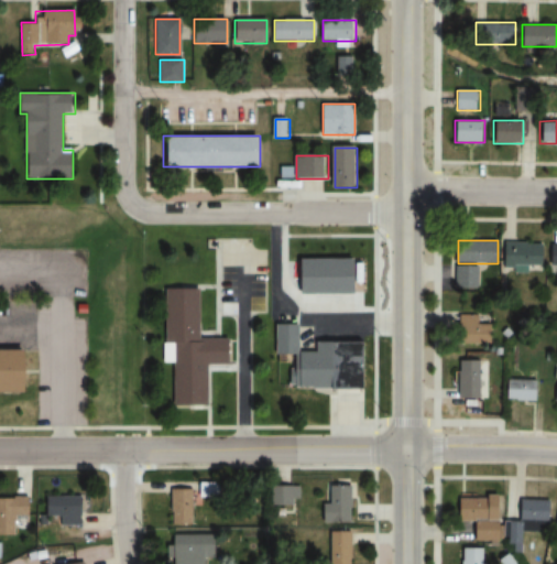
[(546,266),(546,242),(506,242),(506,266),(546,266)]
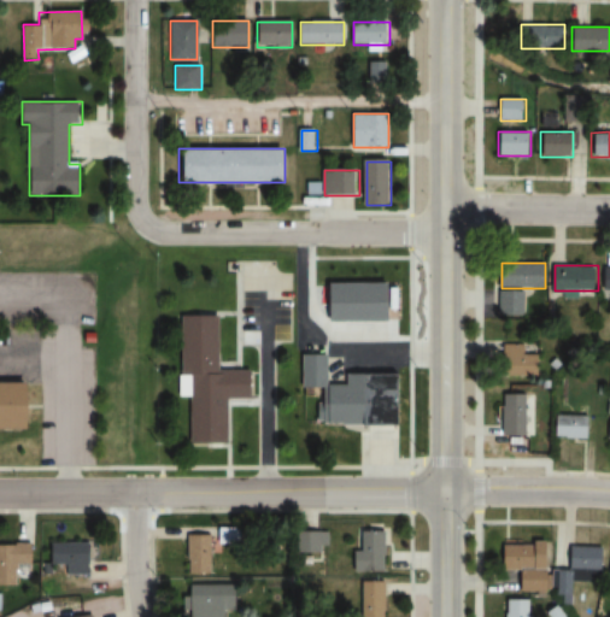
[(502,317),(528,317),(528,292),(502,292),(502,317)]
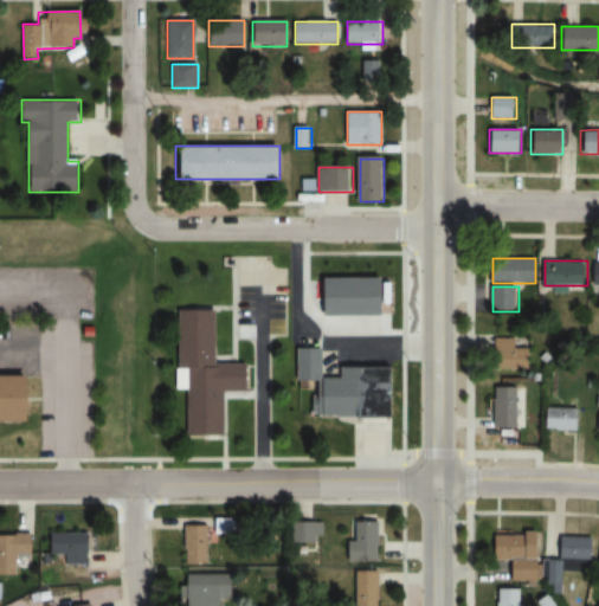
[(179,392),(188,392),(188,437),(226,438),(226,393),(249,393),(249,365),(217,365),(217,310),(179,310),(179,392)]
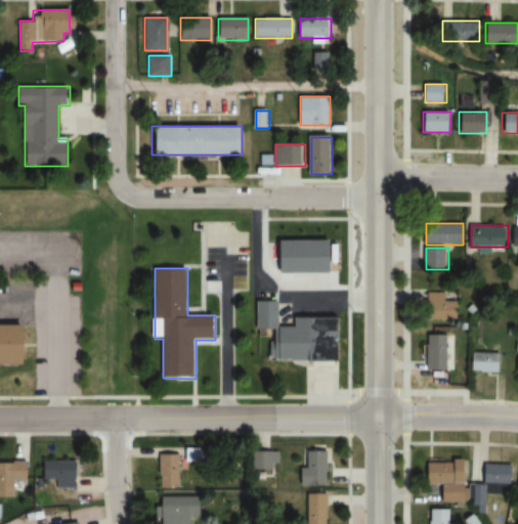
[(446,293),(428,293),(428,319),(458,319),(458,302),(446,302),(446,293)]
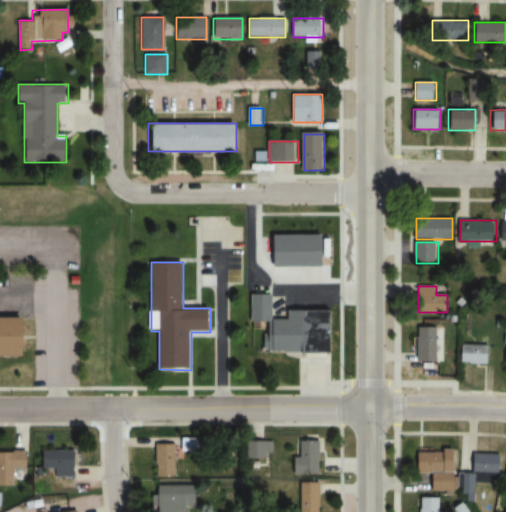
[(273,295),(260,295),(260,318),(273,318),(273,295)]
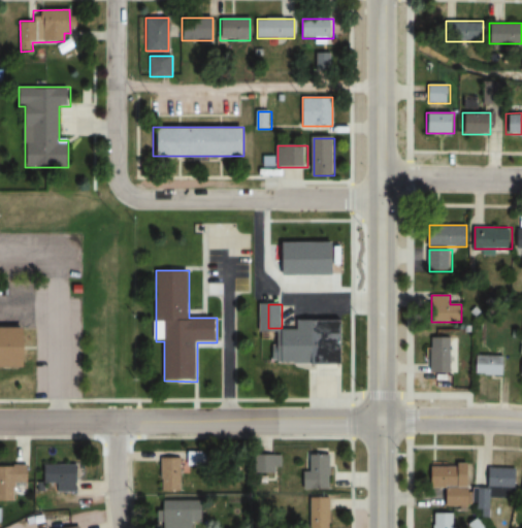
[(0,367),(30,367),(31,330),(0,330),(0,367)]
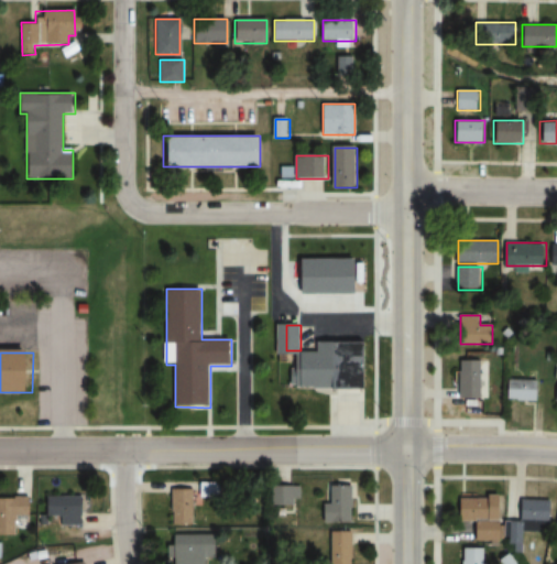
[(483,360),(459,360),(459,399),(483,399),(483,360)]
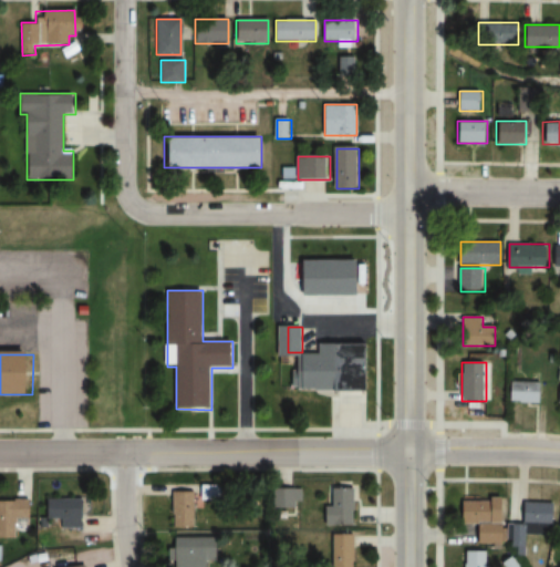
[(327,373),(327,363),(293,363),(293,390),(369,390),(369,373),(327,373)]
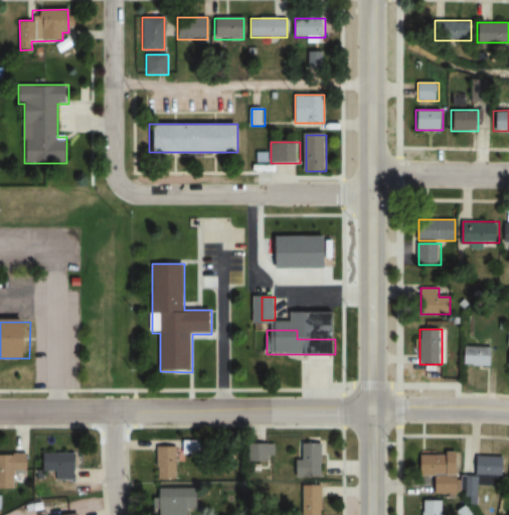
[(493,347),(463,347),(463,366),(492,367),(493,347)]
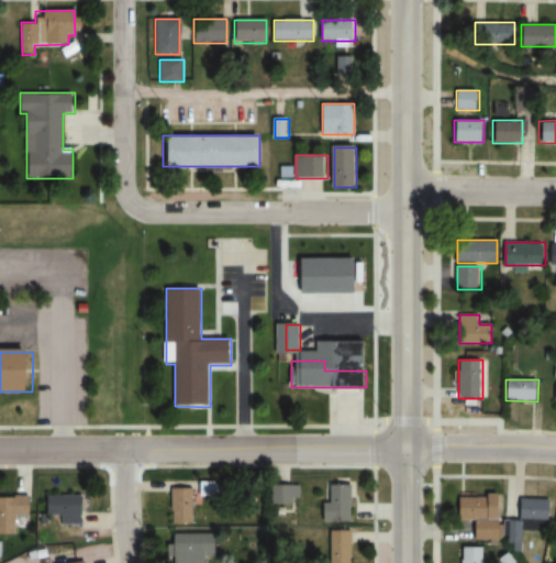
[(331,504),(322,504),(322,521),(352,521),(352,484),(331,484),(331,504)]
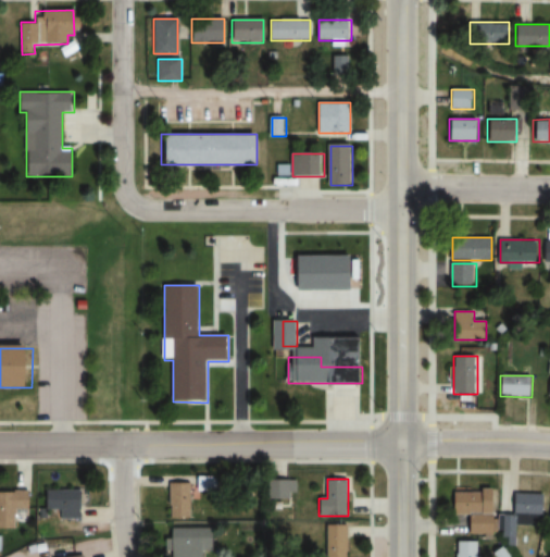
[(298,500),(298,480),(272,480),(272,500),(298,500)]
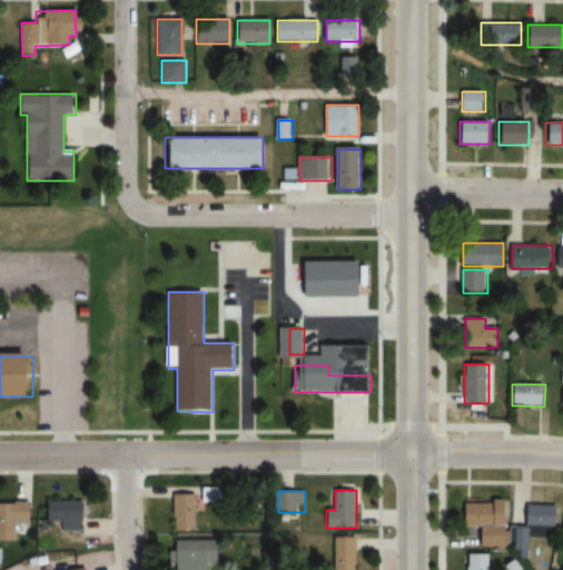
[(198,530),(198,495),(175,495),(175,530),(198,530)]
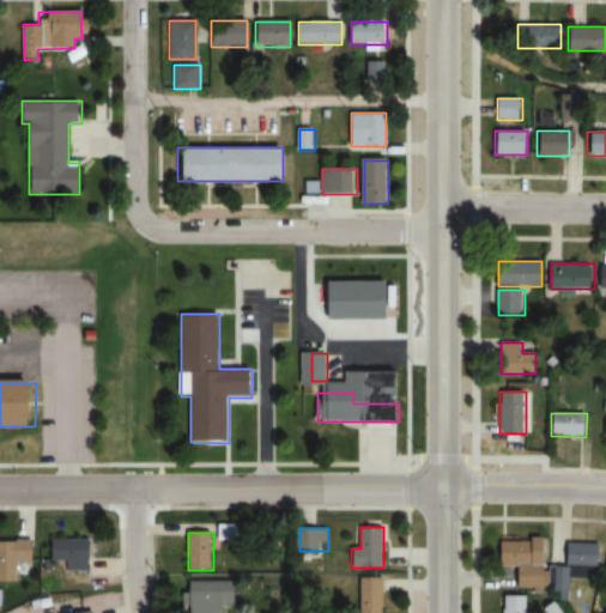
[(72,570),(98,570),(98,540),(58,540),(58,560),(72,560),(72,570)]
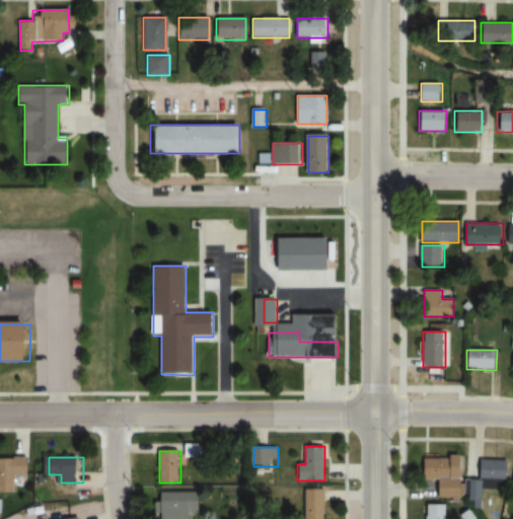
[(34,458),(4,458),(4,475),(34,475),(34,458)]
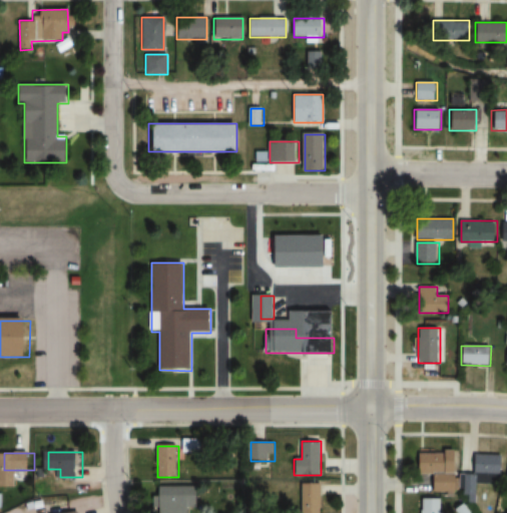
[(432,474),(432,491),(456,490),(456,474),(446,474),(446,454),(418,454),(418,474),(432,474)]
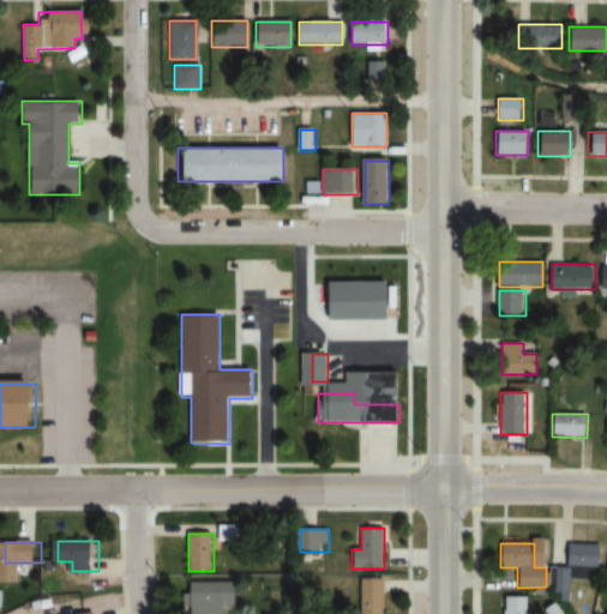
[(602,546),(565,545),(564,593),(571,593),(571,579),(601,581),(602,546)]
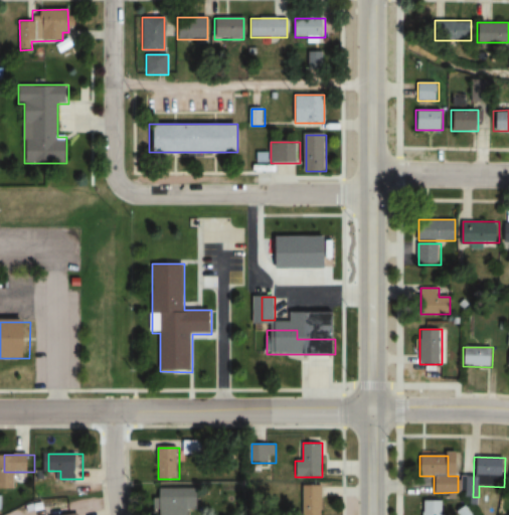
[(302,514),(323,514),(324,484),(303,484),(302,514)]
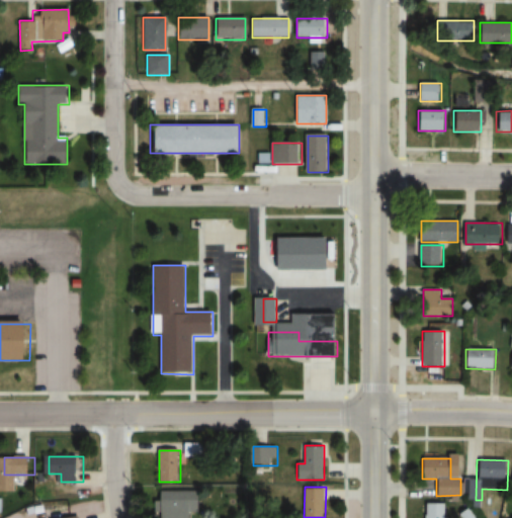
[(161,492),(161,516),(198,516),(198,492),(161,492)]
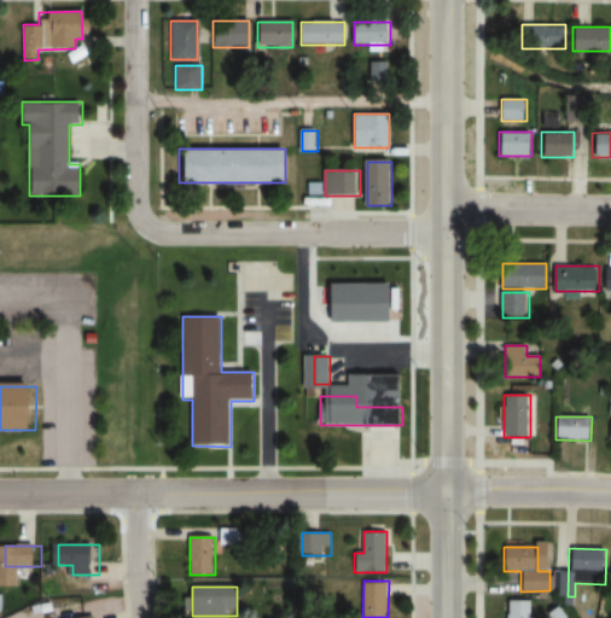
[(511,617),(535,617),(536,601),(511,601),(511,617)]
